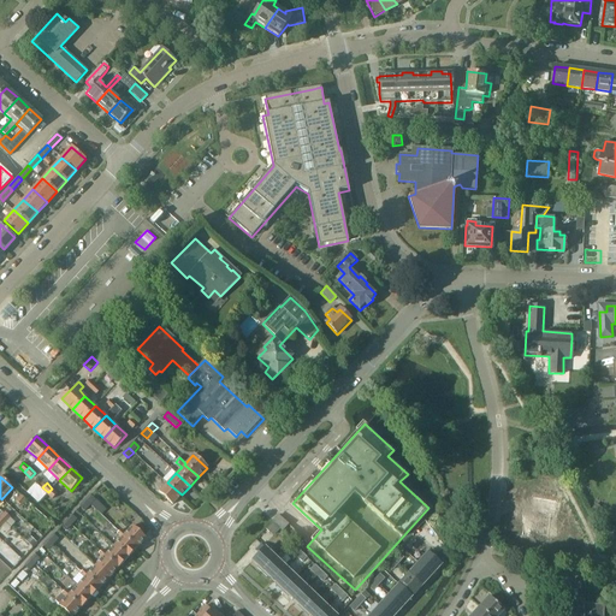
[(182,495),(167,483),(159,491),(173,504),(182,495)]
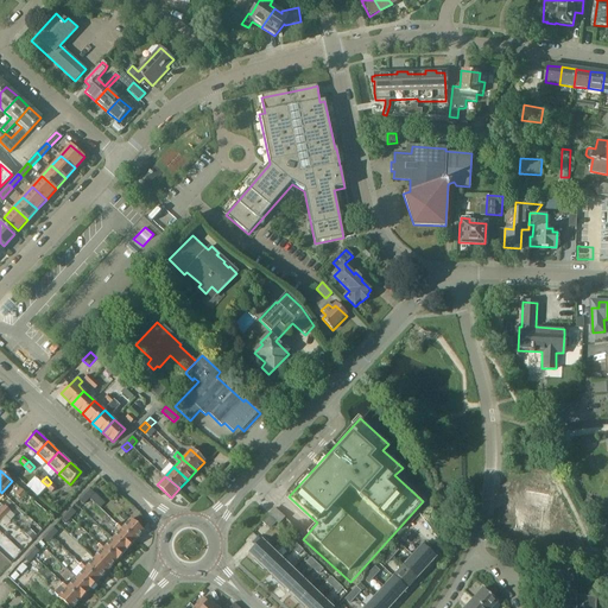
[(52,492),(57,487),(51,482),(48,486),(52,492)]
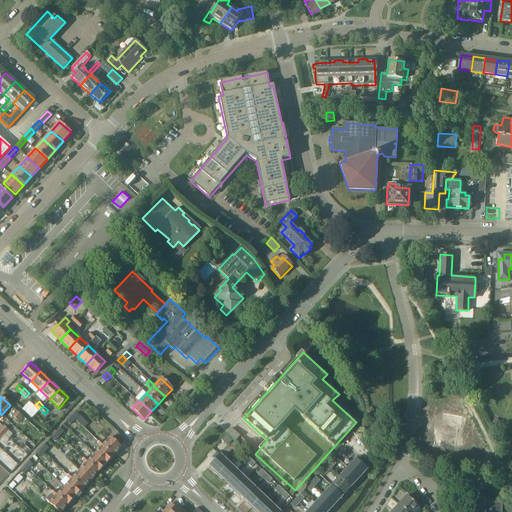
[(71,416),(75,420),(79,415),(75,412),(71,416)]
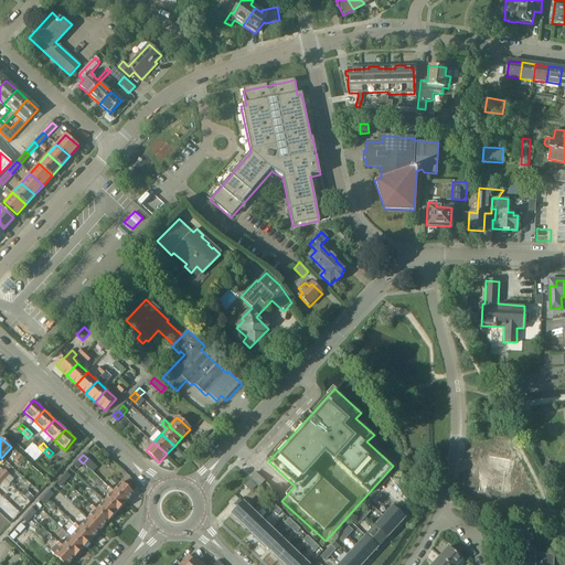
[(0,458),(1,458),(0,456),(0,475),(0,476),(4,480),(9,475),(4,470),(3,472),(0,468),(0,458)]
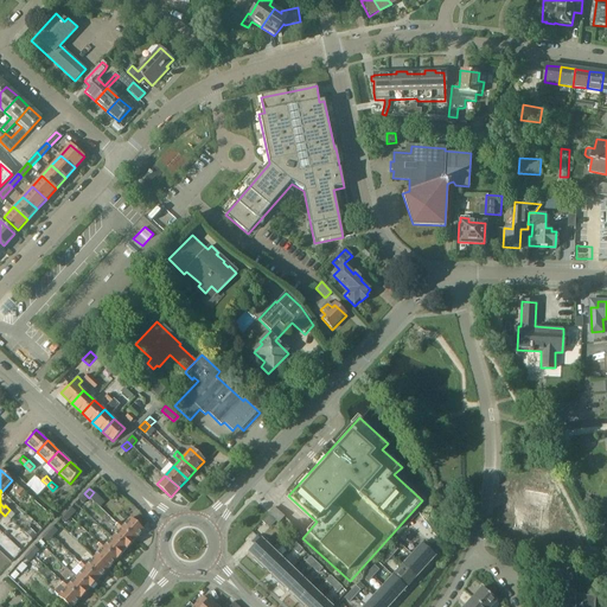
[(25,494),(20,490),(14,496),(19,500),(25,494)]
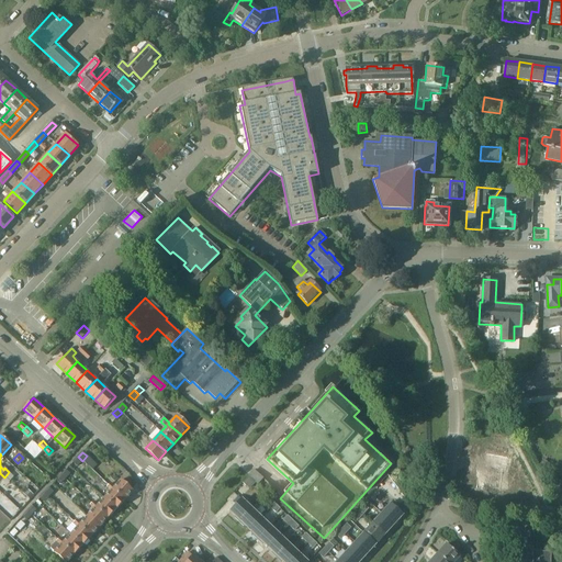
[(504,465),(504,454),(485,454),(485,465),(504,465)]
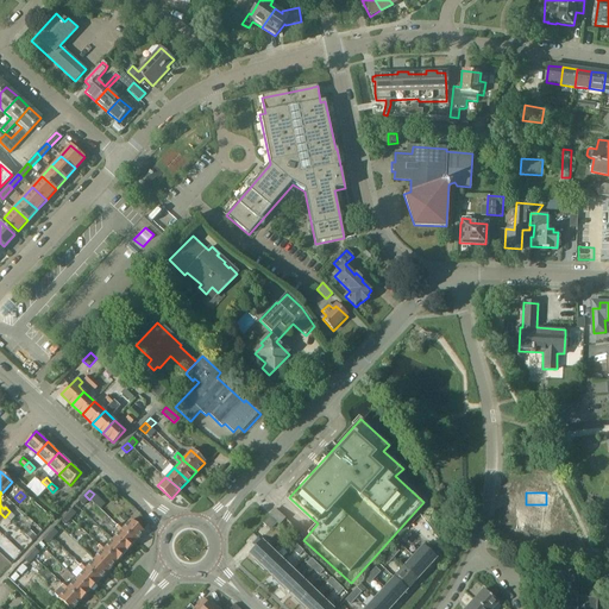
[(89,500),(85,495),(80,501),(83,504),(89,500)]
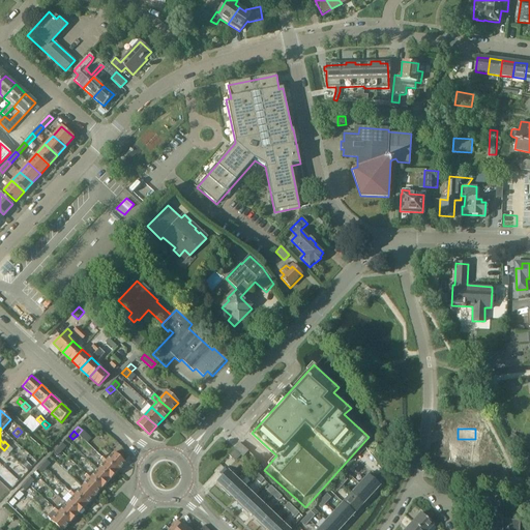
[(79,435),(87,443),(91,439),(83,431),(79,435)]
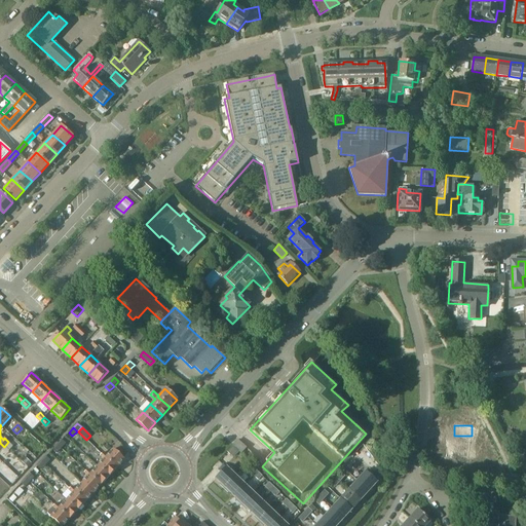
[(66,443),(62,440),(58,445),(61,448),(66,443)]
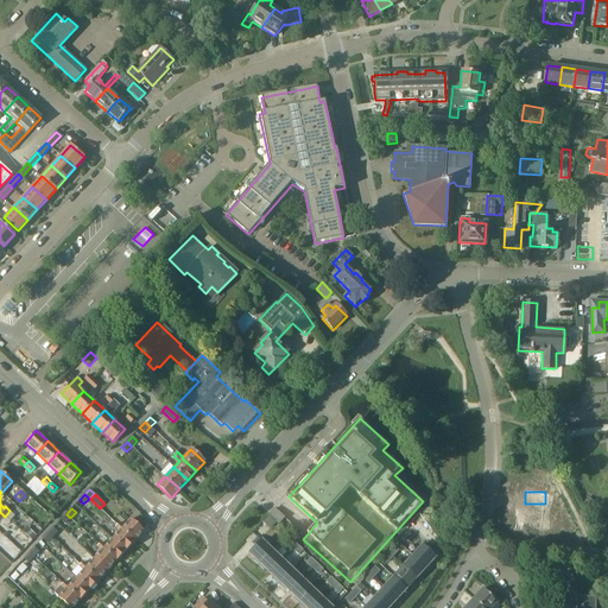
[(61,519),(65,524),(70,518),(67,514),(61,519)]
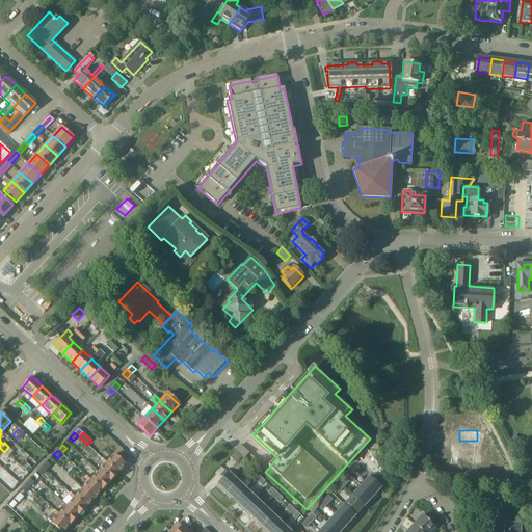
[(236,462),(242,456),(236,450),(230,456),(236,462)]
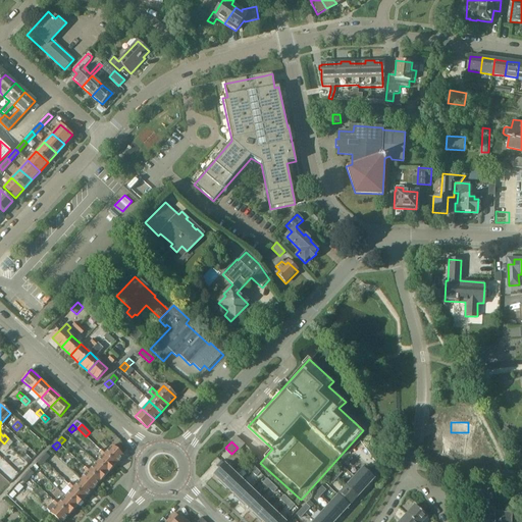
[(101,452),(116,465),(124,457),(112,447),(106,453),(103,450),(101,452)]
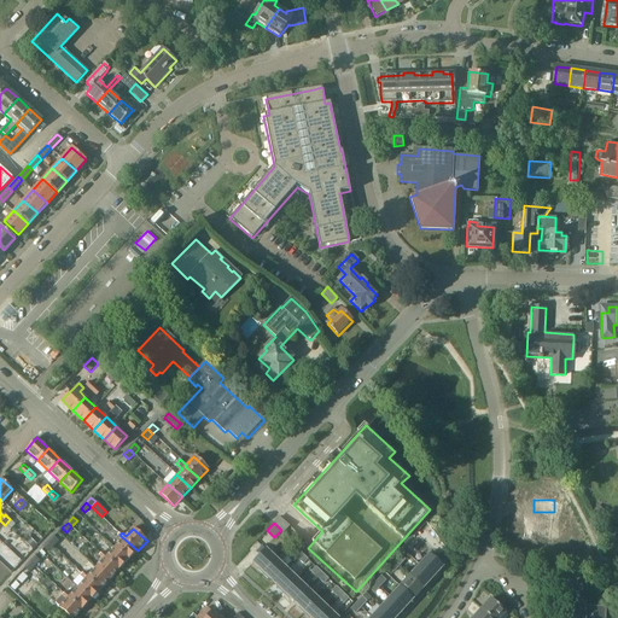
[(115,548),(128,560),(138,551),(120,535),(118,536),(122,540),(115,548)]
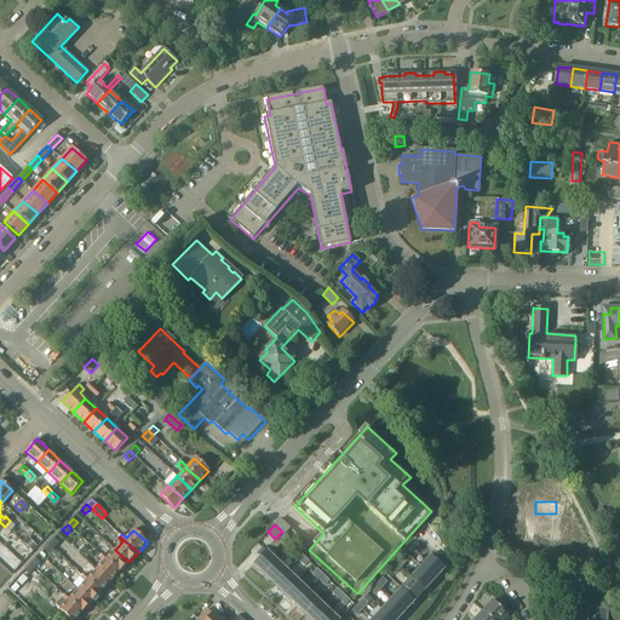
[(44,550),(55,561),(59,556),(52,550),(53,549),(50,544),(44,550)]
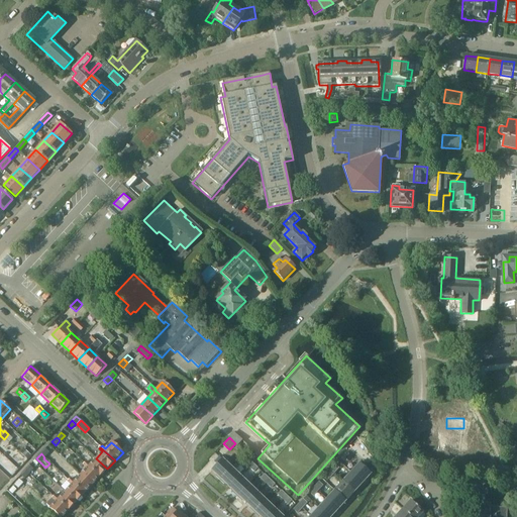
[(220,479),(231,468),(223,459),(222,459),(219,456),(214,461),(218,464),(212,471),(220,479)]
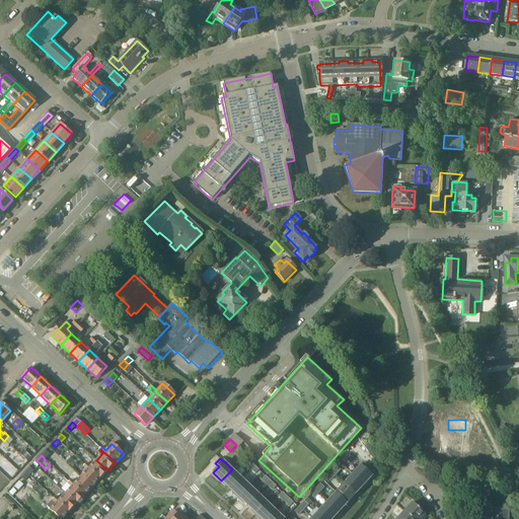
[(248,459),(244,464),(249,469),(253,464),(248,459)]
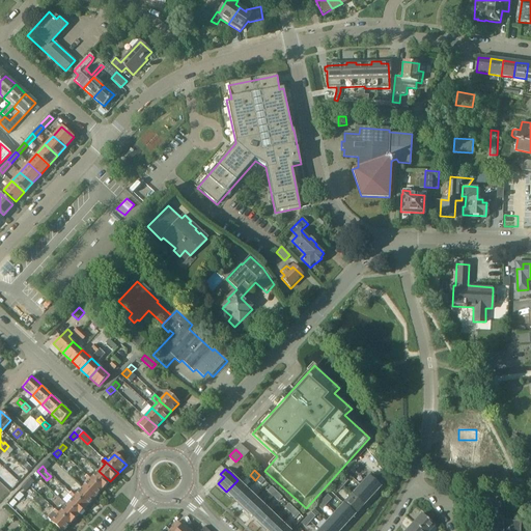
[(110,481),(99,471),(92,477),(89,474),(87,476),(103,491),(110,481)]
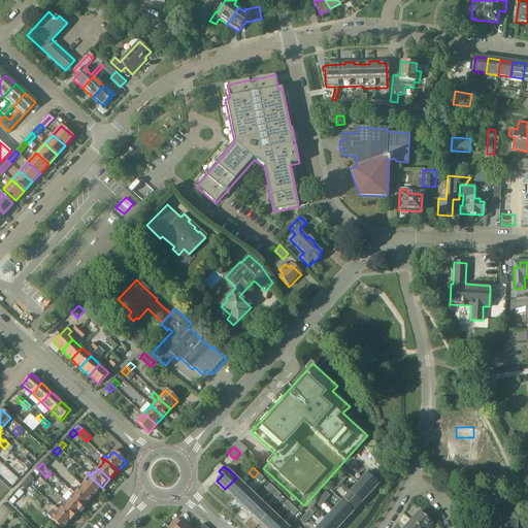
[(364,468),(354,479),(358,483),(370,493),(378,485),(371,479),(374,474),(370,470),(368,472),(364,468)]
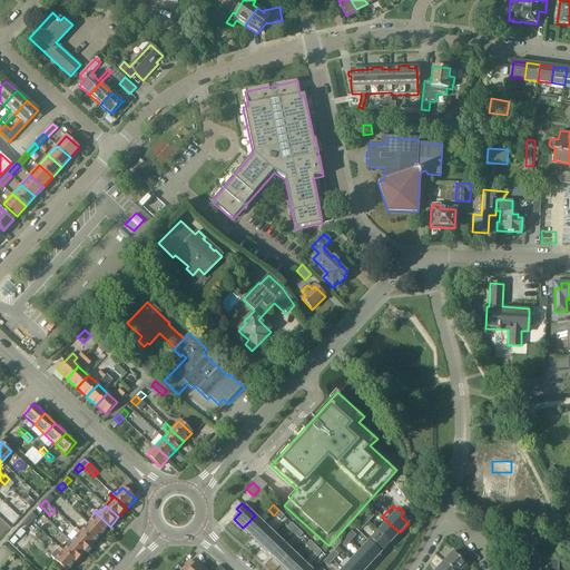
[(284,524),(288,520),(278,510),(274,514),(278,519),(284,524)]
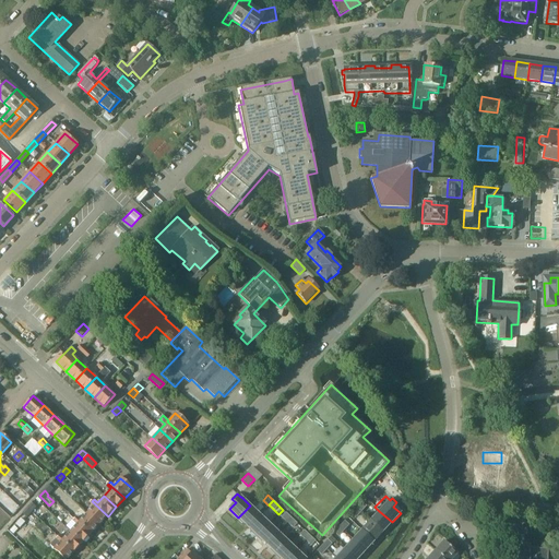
[(87,513),(99,525),(108,516),(92,501),(91,502),(94,507),(87,513)]
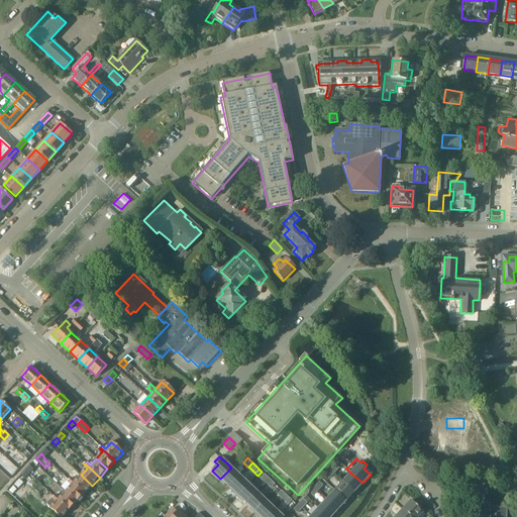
[(339,469),(335,464),(330,470),(334,474),(339,469)]
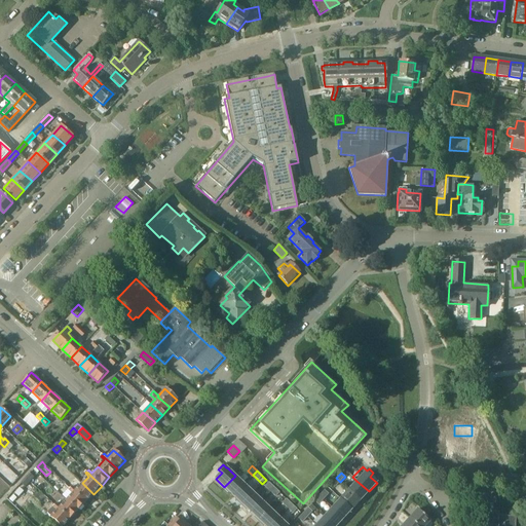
[(34,478),(30,474),(26,479),(30,482),(34,478)]
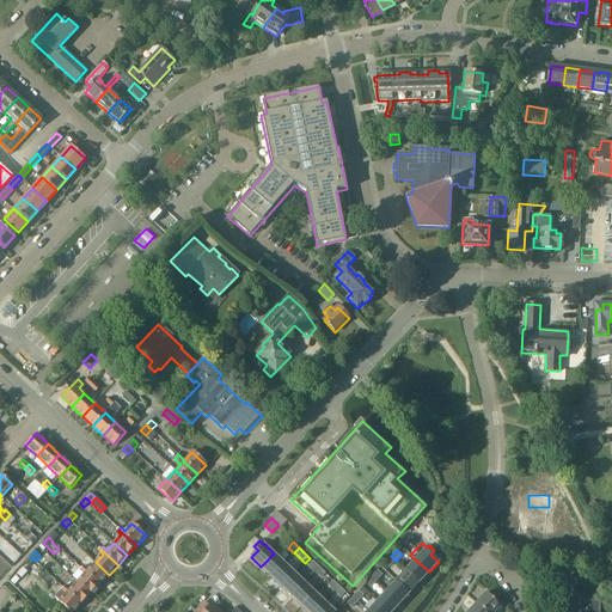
[(294,552),(285,563),(271,576),(281,586),(294,573),(288,567),(299,557),(294,552)]
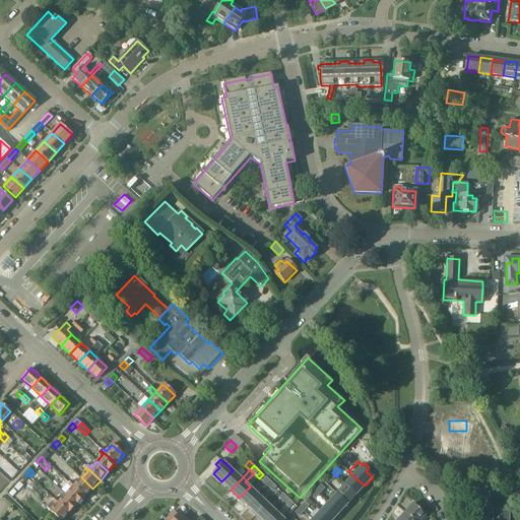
[(233,470),(221,481),(231,490),(242,478),(233,470)]
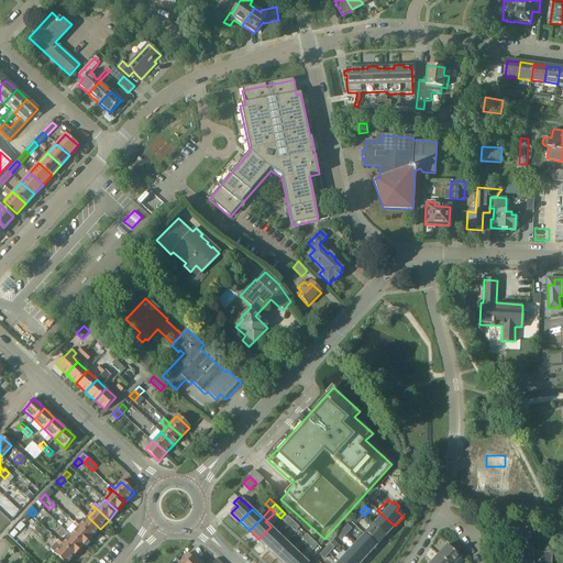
[(354,518),(359,522),(364,516),(360,511),(354,518)]
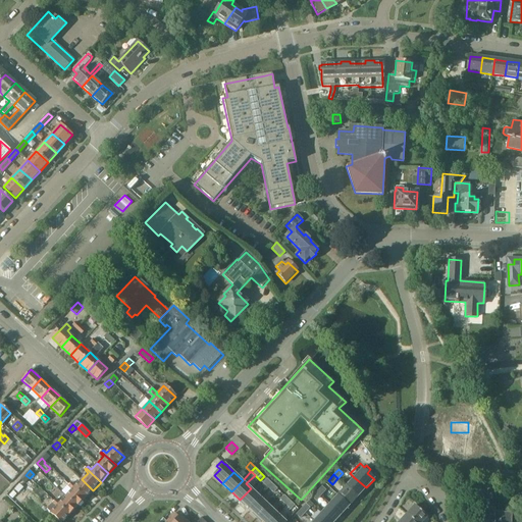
[(21,480),(25,483),(30,478),(25,475),(21,480)]
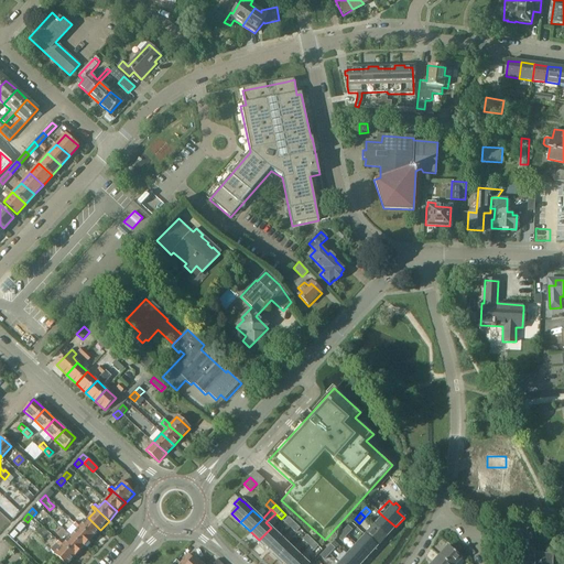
[(396,527),(382,516),(373,524),(387,537),(396,527)]
